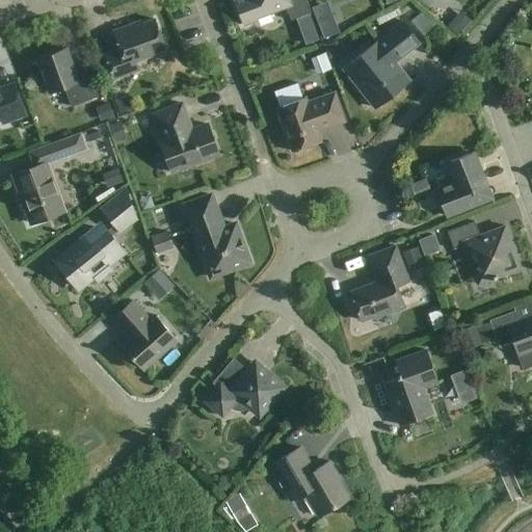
[(238,0),(235,1),(243,25),(257,20),(256,19),(286,7),(291,21),(312,12),(306,0),(238,0)]
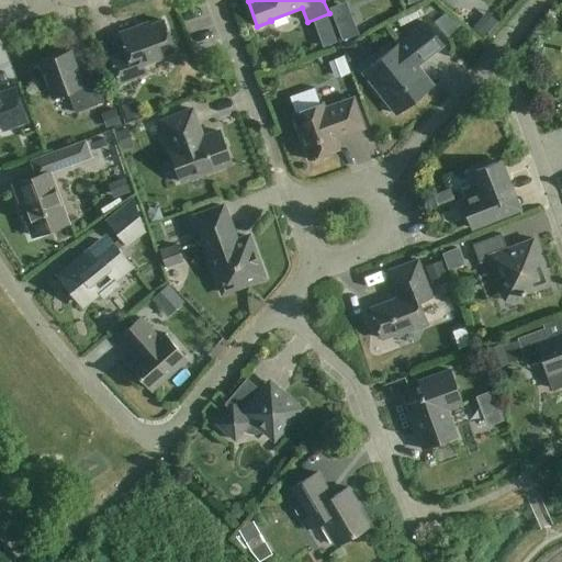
[(435,22),(448,37),(462,26),(445,13),(435,22)]
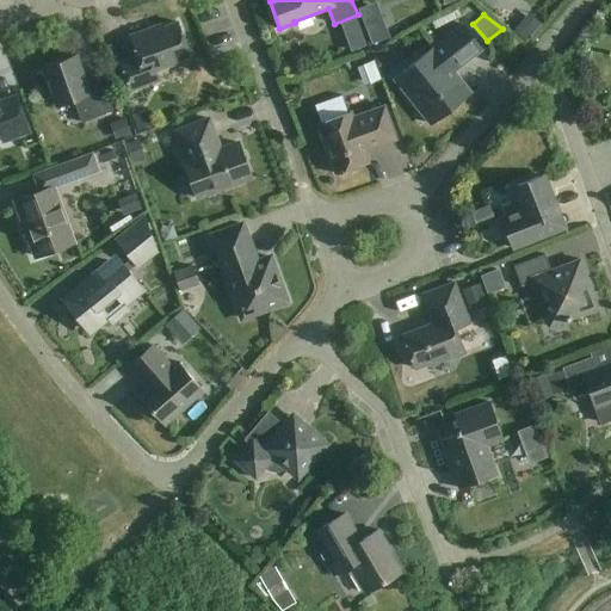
[(190,59),(177,23),(150,32),(149,29),(130,36),(139,57),(121,63),(131,91),(159,80),(156,71),(190,59)]
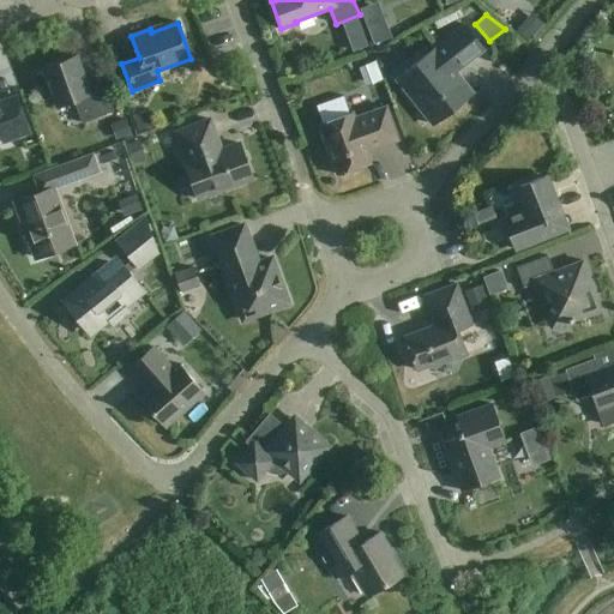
[(485,49),(464,24),(396,79),(432,125),(473,92),(457,72),(485,49)]
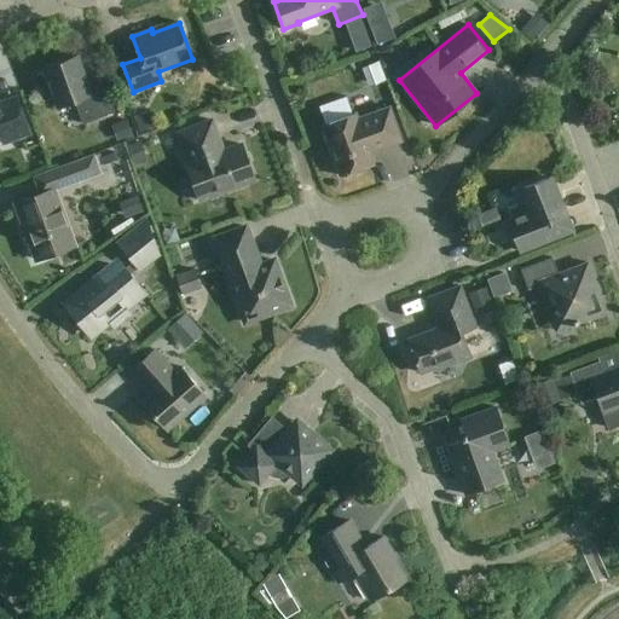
[(382,69),(398,63),(392,48),(377,53),(382,69)]
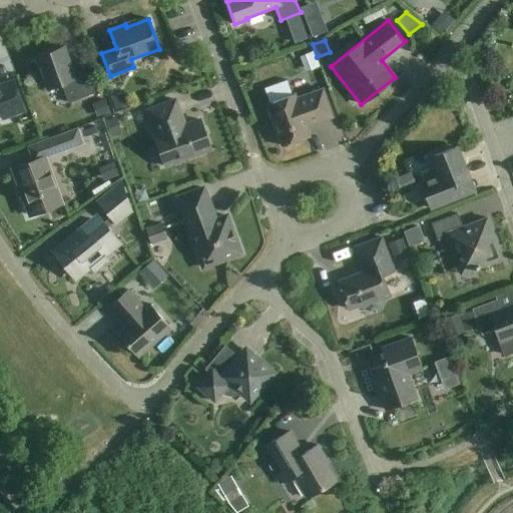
[(68,103),(95,93),(85,66),(72,70),(64,47),(36,57),(47,89),(61,84),(68,103)]
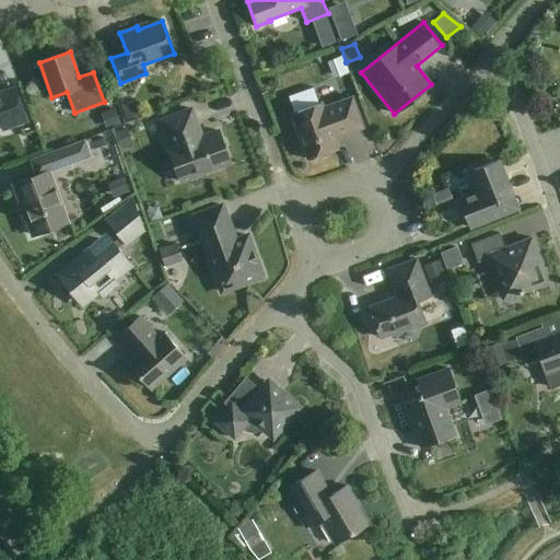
[(327,62),(334,79),(349,73),(343,57),(327,62)]
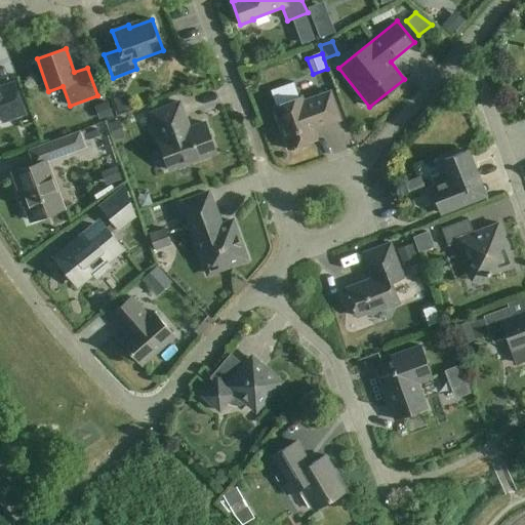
[(0,116),(2,122),(25,114),(14,83),(0,88),(0,116)]
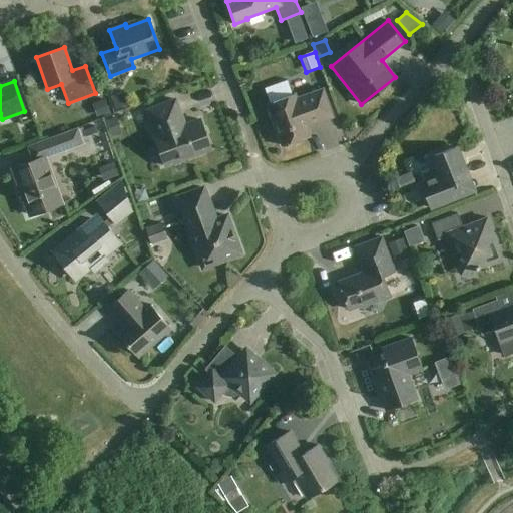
[(282,146),(310,136),(307,126),(333,117),(323,89),(297,98),(296,94),(267,104),(282,146)]
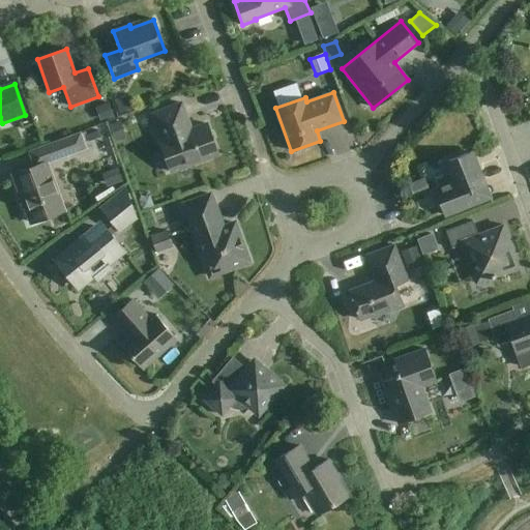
[(218,154),(207,124),(192,129),(181,104),(152,114),(162,141),(159,141),(171,172),(218,154)]
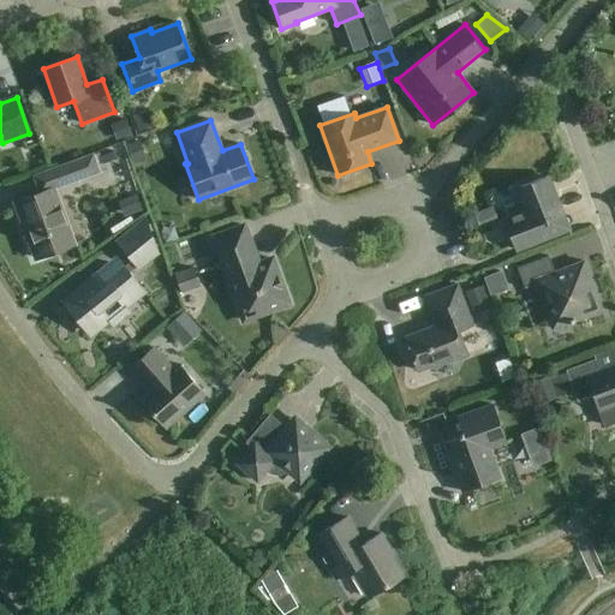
[(60,185),(99,172),(93,155),(54,169),(60,185)]
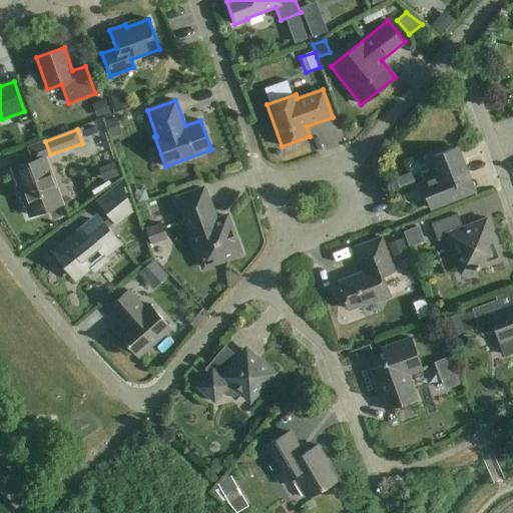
[(421,182),(431,208),(462,196),(457,184),(468,180),(455,147),(431,157),(438,175),(421,182)]
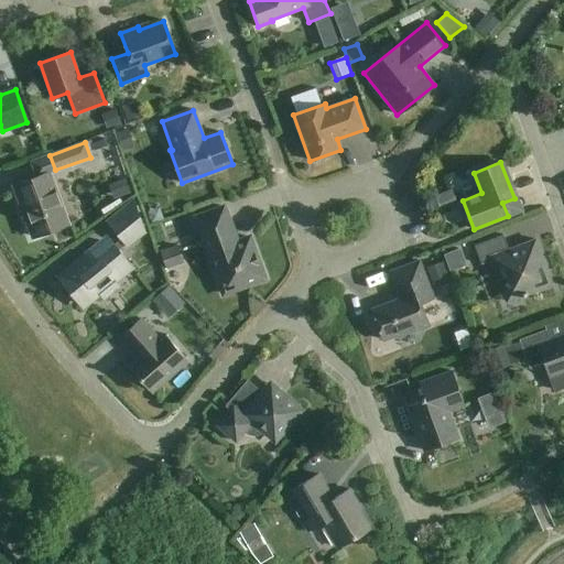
[(14,185),(33,237),(67,225),(49,173),(14,185)]
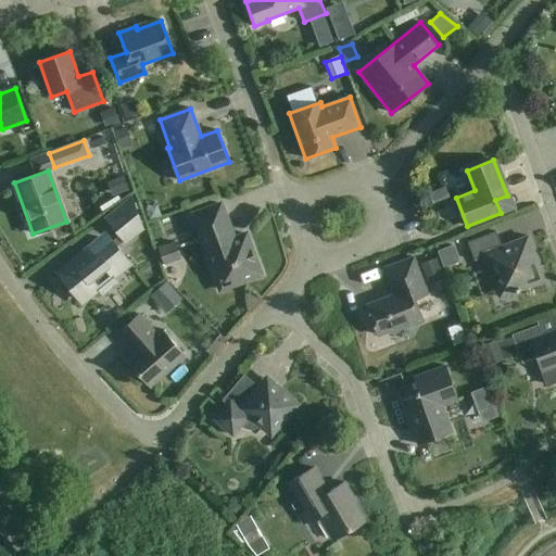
[(131,199),(106,218),(118,234),(95,253),(89,247),(81,253),(84,255),(60,275),(80,301),(128,262),(119,252),(142,228),(131,199)]
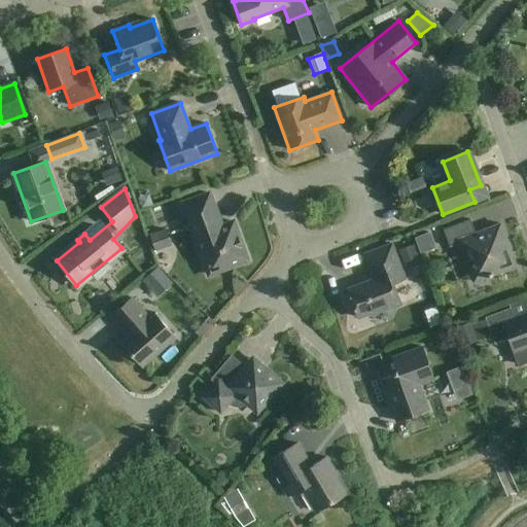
[(247,260),(233,221),(221,226),(209,194),(182,203),(209,275),(247,260)]
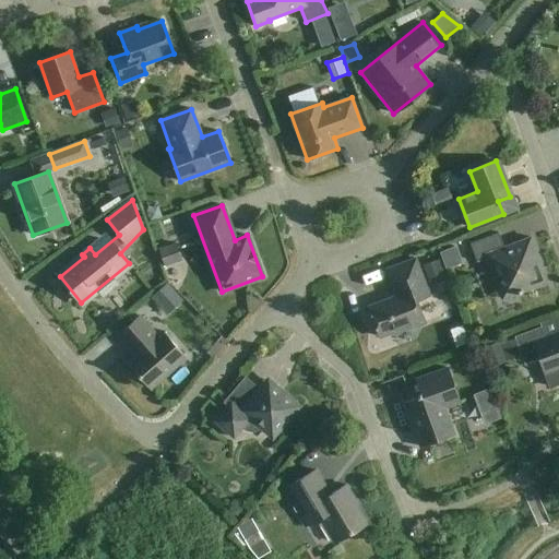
[(502,299),(547,283),(531,237),(504,247),(499,233),(471,244),(477,262),(487,258),(502,299)]
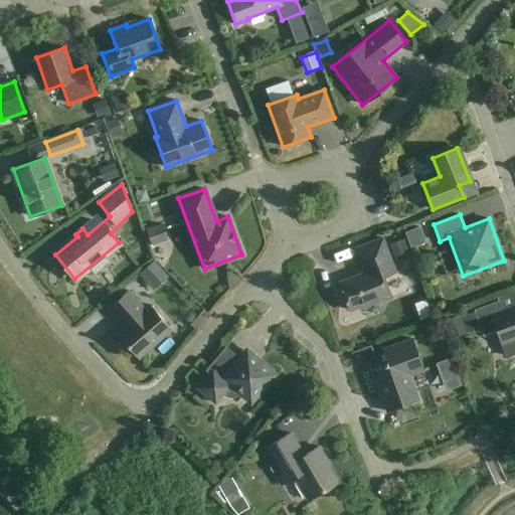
[(411,227),(416,240),(428,236),(423,223),(411,227)]
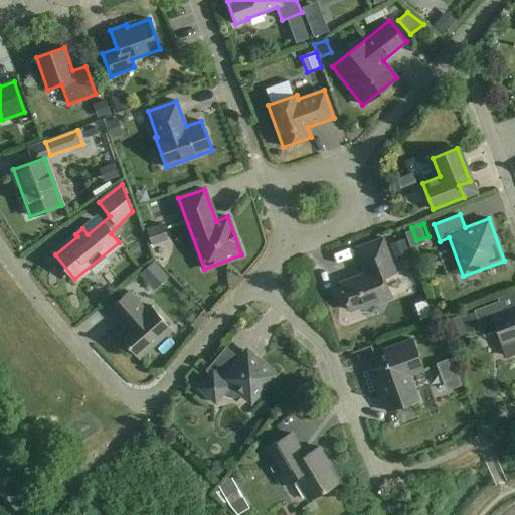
[(162,224),(146,229),(151,246),(167,240),(162,224)]
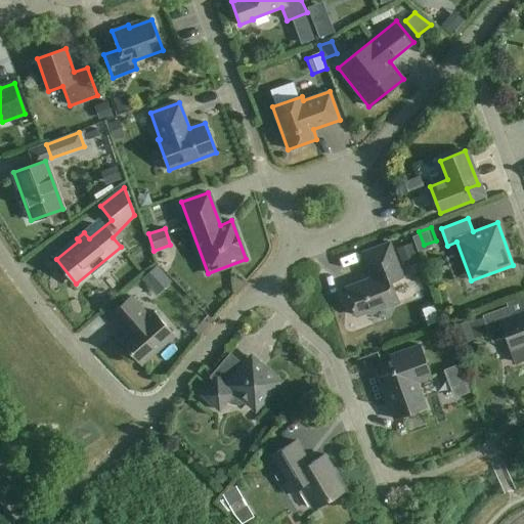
[(390,243),(362,253),(372,277),(346,287),(356,316),(372,310),(372,312),(398,302),(391,281),(402,276),(390,243)]
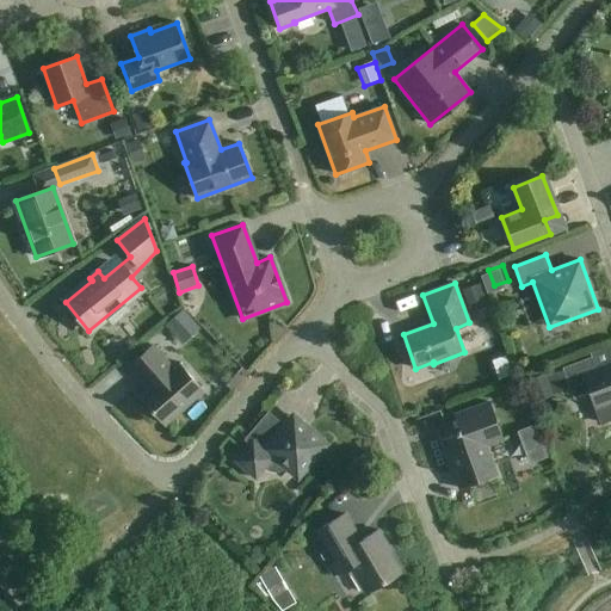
[(166,325),(183,344),(201,328),(184,309),(166,325)]
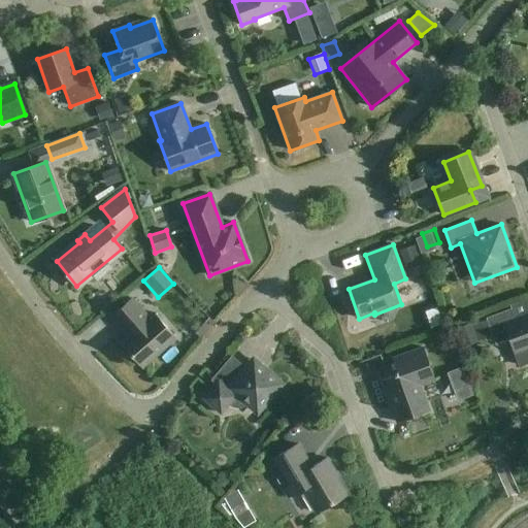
[(142,367),(175,338),(154,314),(149,318),(132,298),(111,317),(124,330),(126,328),(131,333),(121,342),(142,367)]
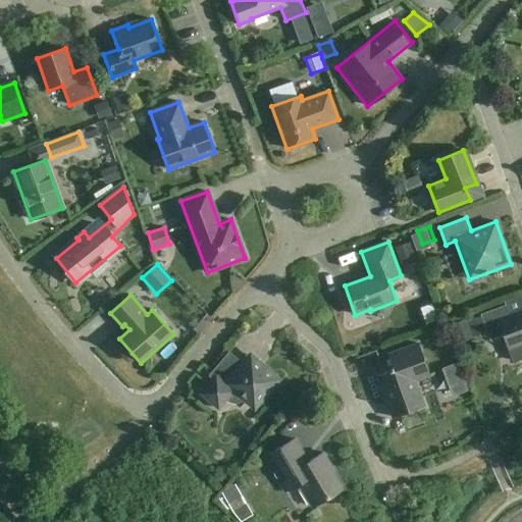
[(504,334),(508,347),(514,363),(521,359),(521,312),(510,317),(505,305),(480,314),(467,320),(473,336),(486,330),(490,340),(504,334)]
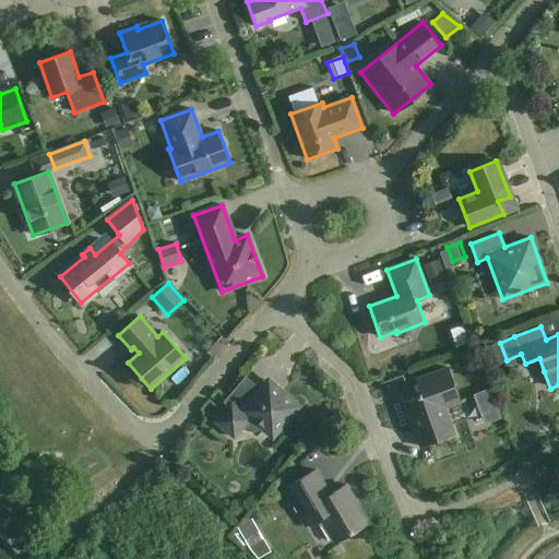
[(441,406),(460,400),(449,368),(415,380),(421,396),(405,403),(420,447),(454,435),(448,418),(445,419),(441,406)]
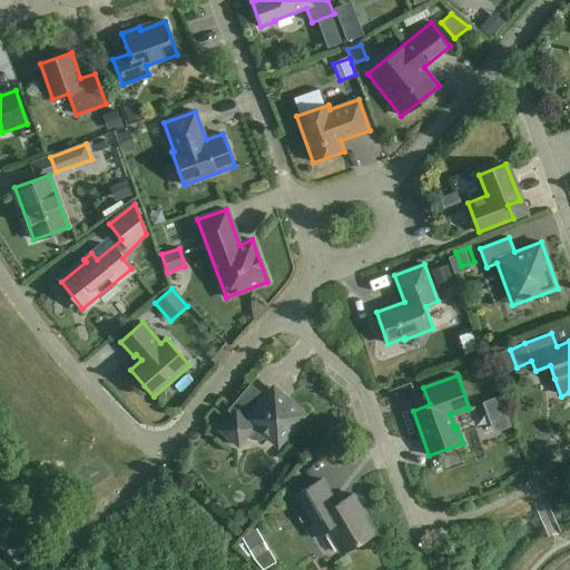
[(265,438),(267,435),(272,430),(283,439),(304,414),(281,394),(275,401),(265,400),(249,386),(229,410),(233,413),(219,430),(238,446),(246,436),(248,439),(251,440),(254,440),(256,440),(258,440),(261,440),(263,439),(265,438)]
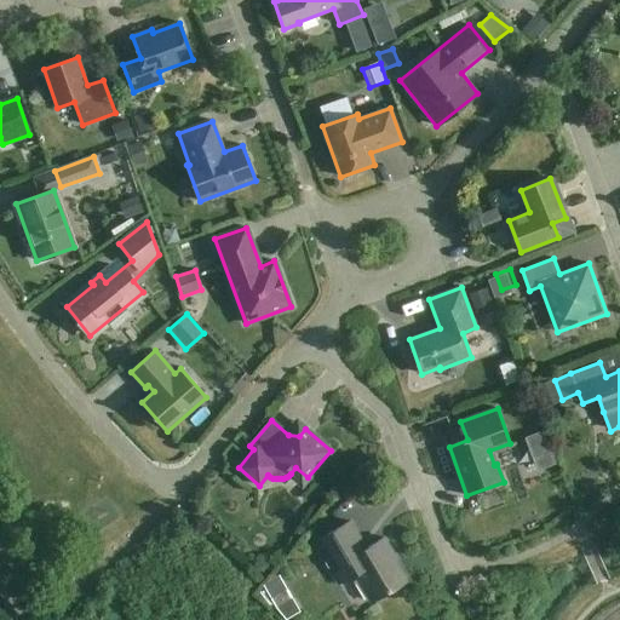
[(541,469),(557,463),(546,435),(530,441),(541,469)]
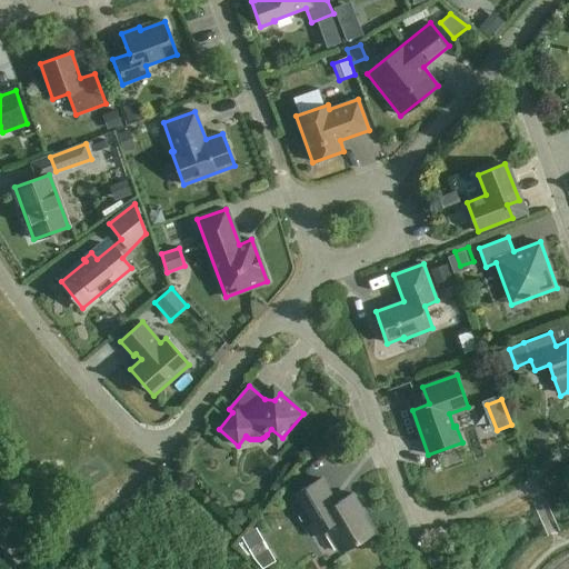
[(340,552),(372,533),(360,512),(362,511),(352,493),(332,506),(328,498),(331,496),(321,479),(288,498),(310,536),(326,527),(340,552)]
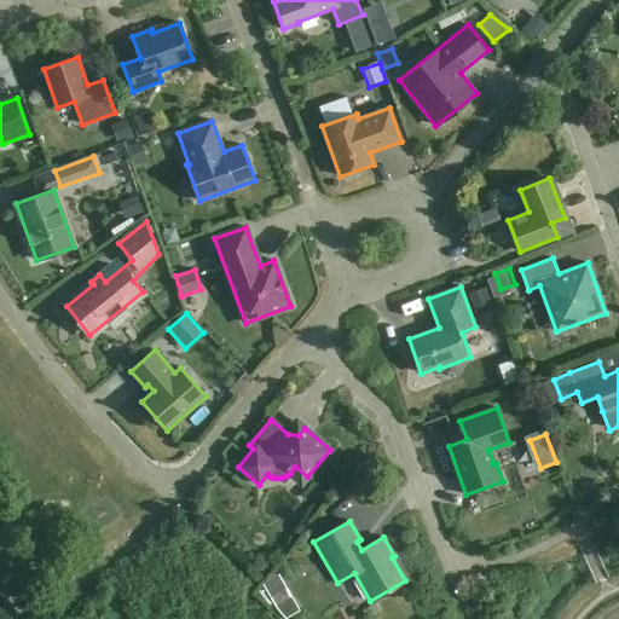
[(262,583),(276,607),(293,599),(278,574),(262,583)]
